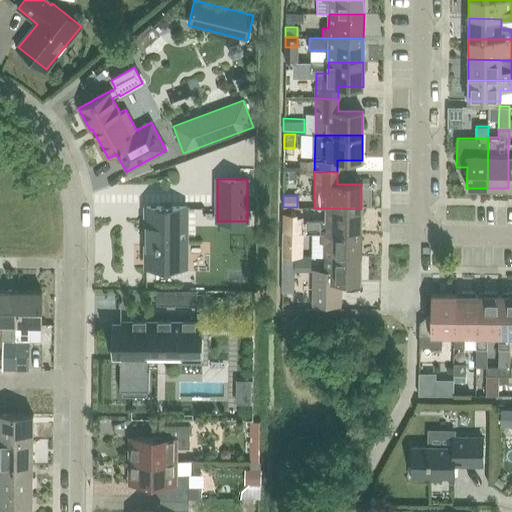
[(146,206),(146,266),(186,266),(186,209),(186,206),(184,206),(146,206)]
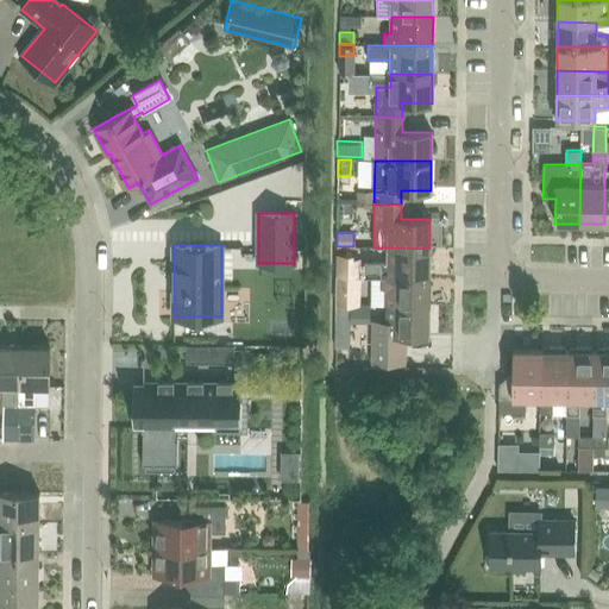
[(429,249),(388,248),(388,262),(364,261),(363,264),(362,264),(362,258),(355,258),(355,253),(337,253),(337,264),(337,276),(351,276),(360,276),(360,277),(380,277),(382,277),(382,276),(429,277),(429,249)]
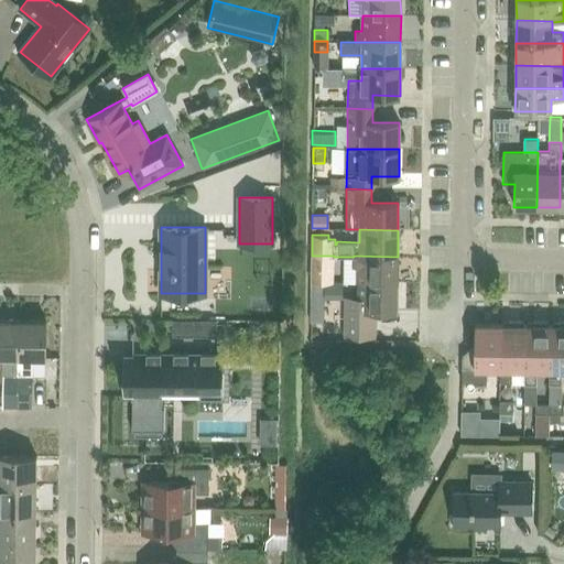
[(325,256),(312,256),(311,267),(311,282),(324,282),(334,282),(334,256),(325,256)]
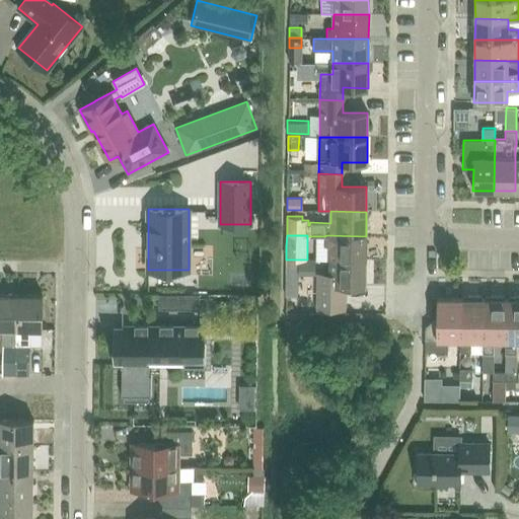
[(323,236),(323,245),(325,245),(329,245),(329,260),(365,261),(366,236),(325,235),(325,236),(323,236)]
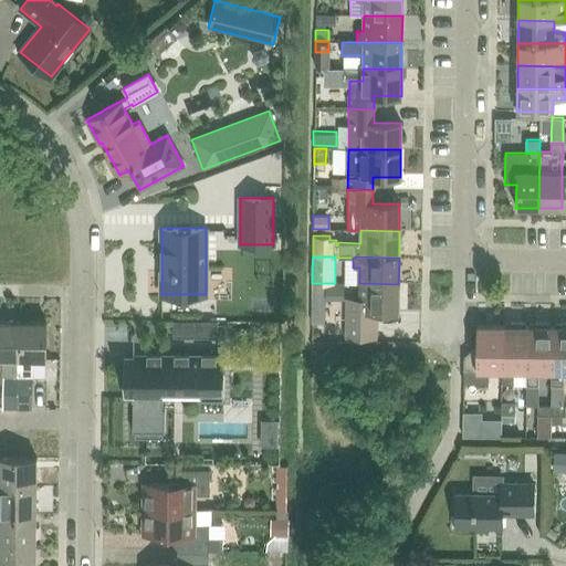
[(312,283),(311,323),(324,323),(324,300),(325,284),(325,283),(312,283)]
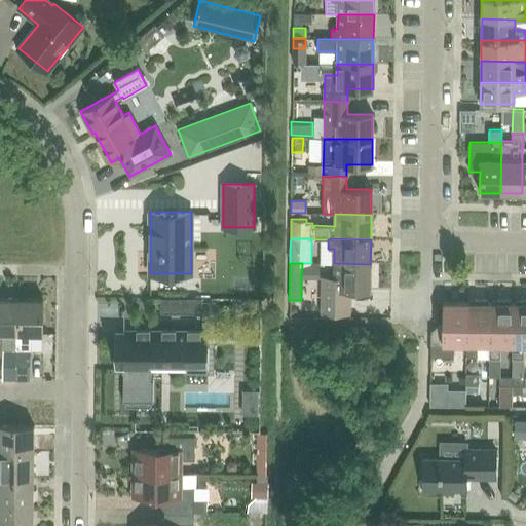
[(302,264),(301,278),(318,279),(318,263),(311,263),(302,263),(302,264)]
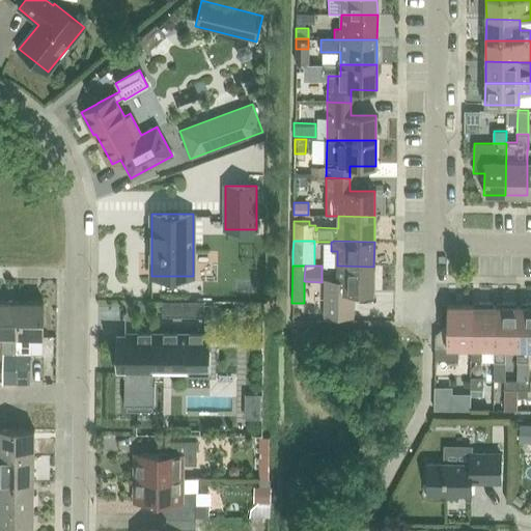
[(373,267),(337,266),(337,280),(325,280),(325,316),(352,316),(353,303),(347,303),(347,291),(373,291),(373,267)]
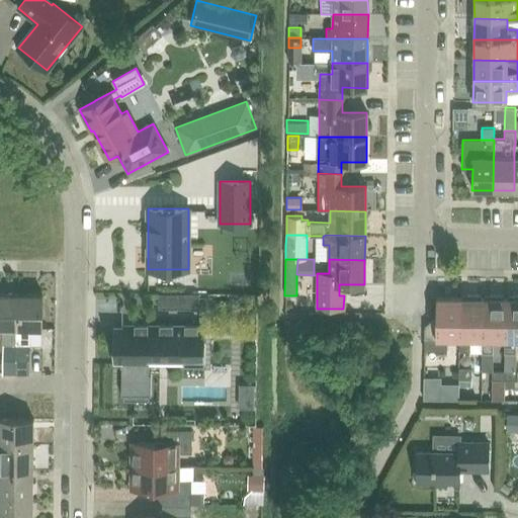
[(0,292),(0,328),(2,328),(2,344),(3,344),(16,344),(16,293),(0,292)]
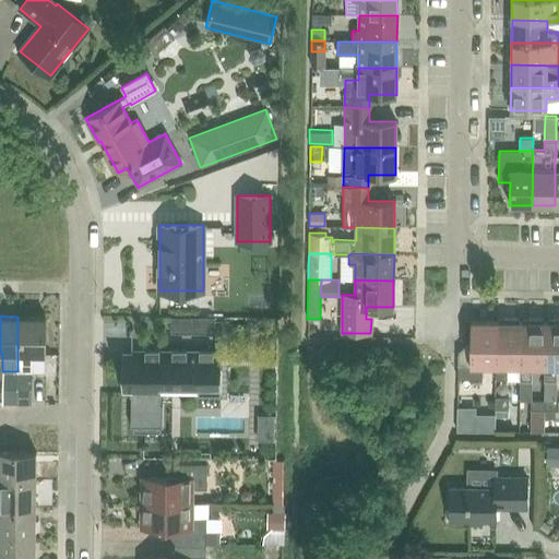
[(18,317),(18,371),(32,371),(32,354),(46,355),(46,317),(18,317)]
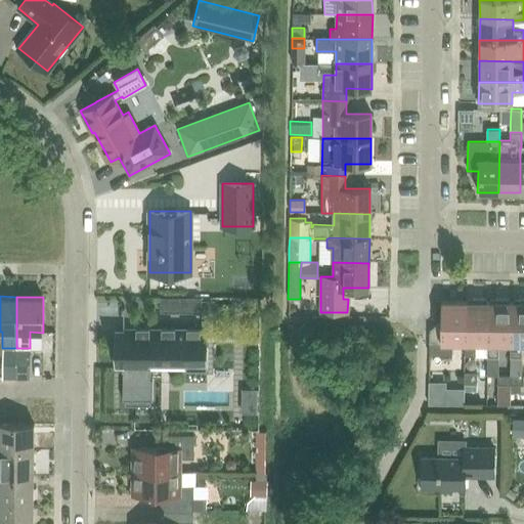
[(159,312),(200,312),(201,297),(159,297),(159,312)]
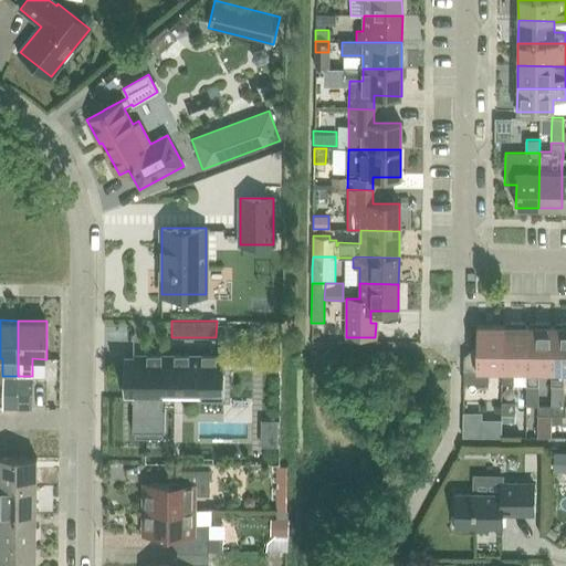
[(502,326),(502,370),(501,384),(513,385),(514,370),(526,370),(527,326),(524,326),(524,322),(510,322),(510,326),(502,326)]
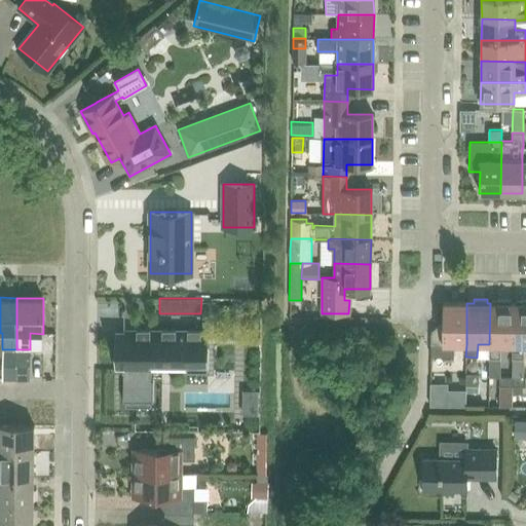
[(490,303),(489,344),(489,358),(500,358),(500,345),(512,345),(513,304),(511,304),(511,300),(497,299),(497,303),(490,303)]
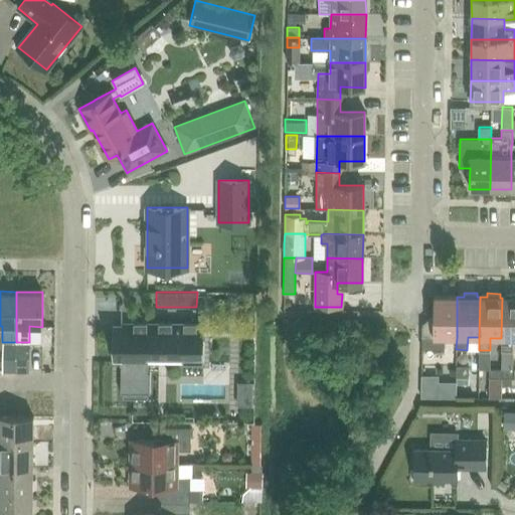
[(502,298),(501,338),(501,350),(512,350),(512,338),(514,337),(514,293),(509,294),(509,298),(502,298)]
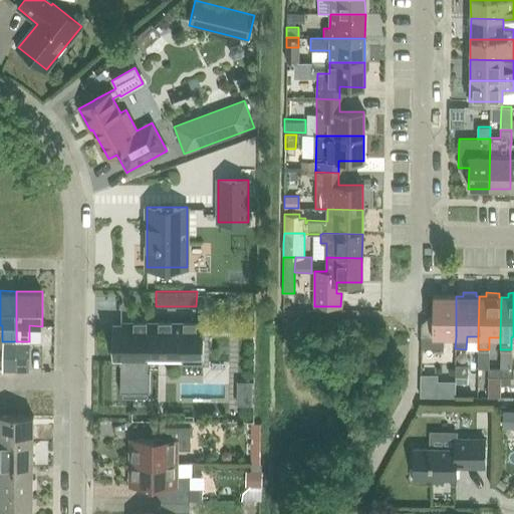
[(456,336),(456,296),(433,296),(433,323),(421,322),(421,348),(443,348),(443,336),(456,336)]
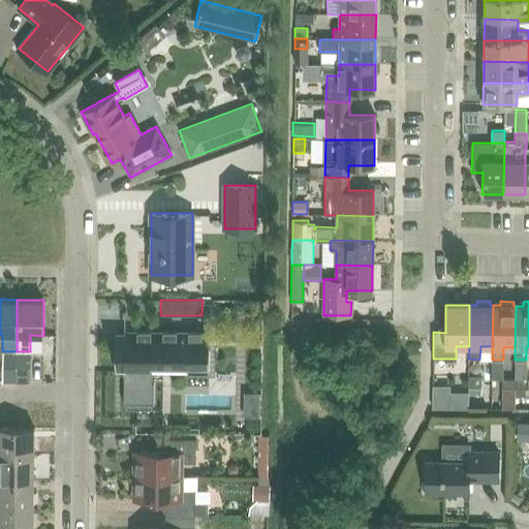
[(125,409),(151,409),(151,361),(187,361),(187,373),(208,373),(209,359),(205,359),(205,334),(200,334),(200,331),(188,331),(188,334),(175,334),(175,331),(163,331),(163,334),(149,334),(149,331),(137,330),(137,333),(124,333),(123,389),(125,389),(125,409)]
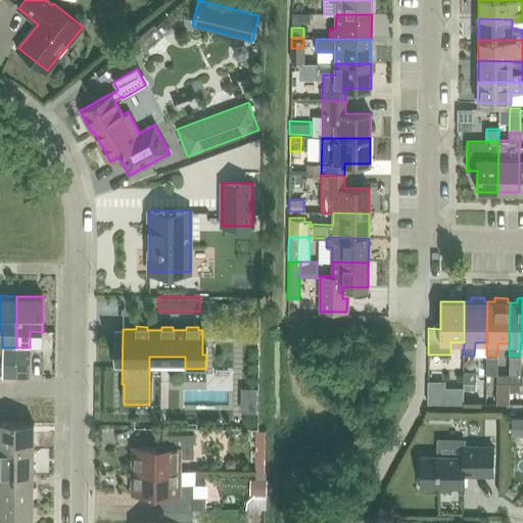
[(2,347),(1,377),(15,378),(16,347),(3,347),(2,347)]
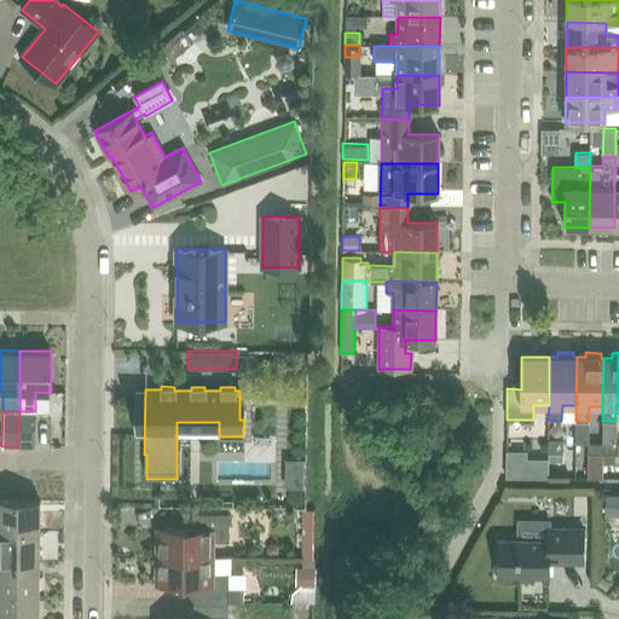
[(34,447),(35,411),(19,411),(18,447),(34,447)]
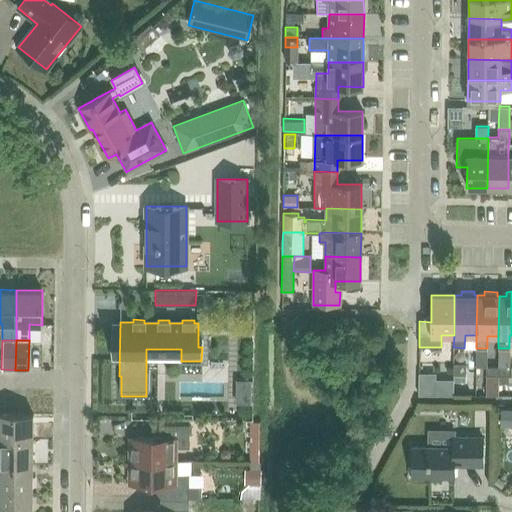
[(498,348),(498,367),(509,367),(509,348),(498,348)]
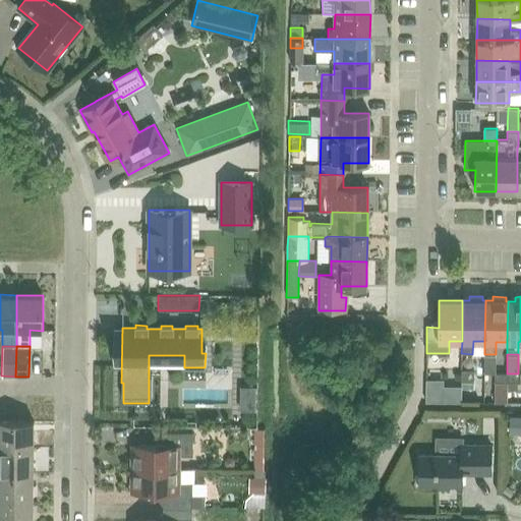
[(461,370),(461,382),(473,382),(473,370),(461,370)]
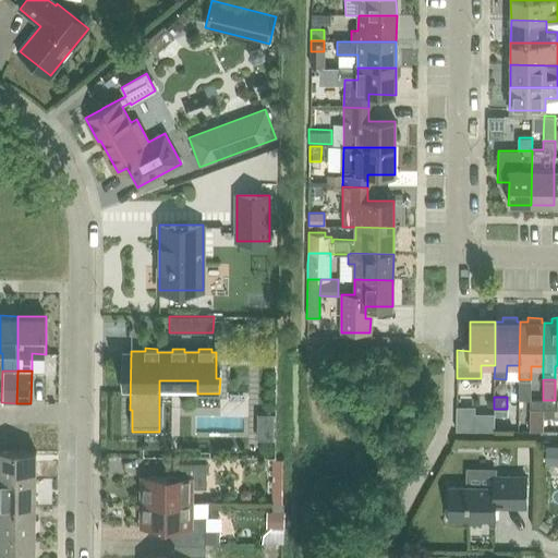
[(205,432),(256,429),(254,398),(204,400),(205,432)]
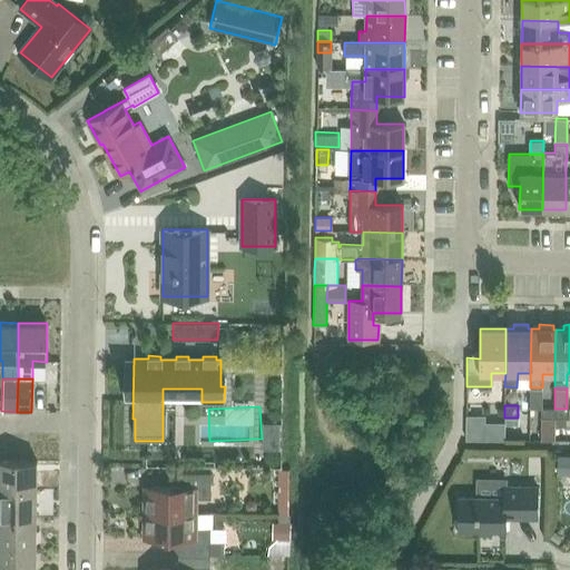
[(541,409),(541,418),(554,419),(554,409),(542,409),(541,409)]
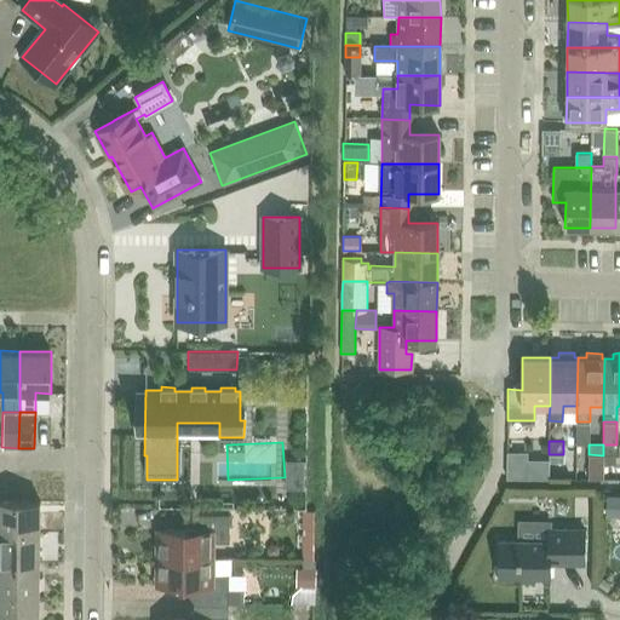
[(616,445),(603,445),(603,455),(619,455),(619,445),(616,445)]
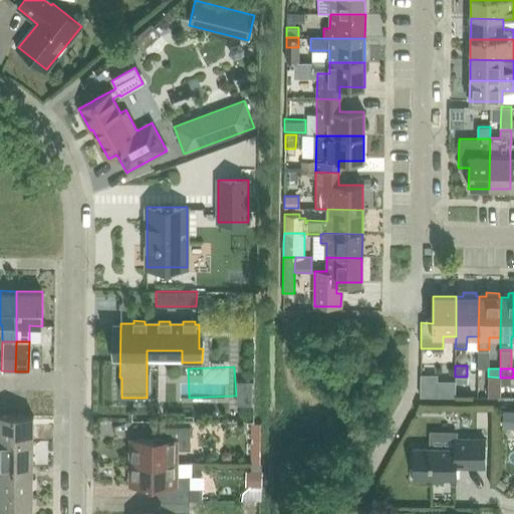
[(420,375),(420,397),(437,397),(437,376),(435,376),(420,375)]
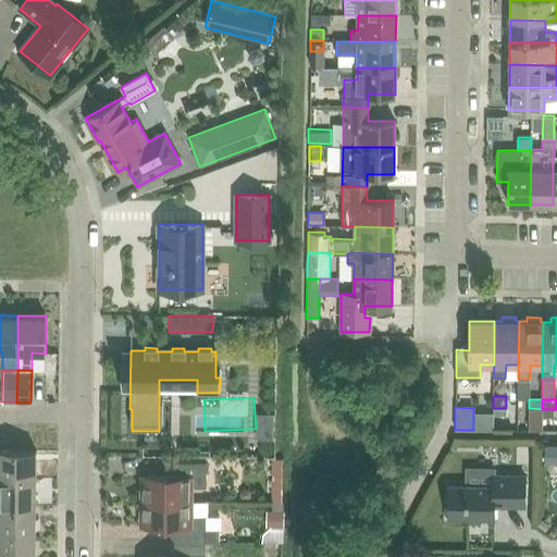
[(256,409),(256,435),(274,435),(274,409),(256,409)]
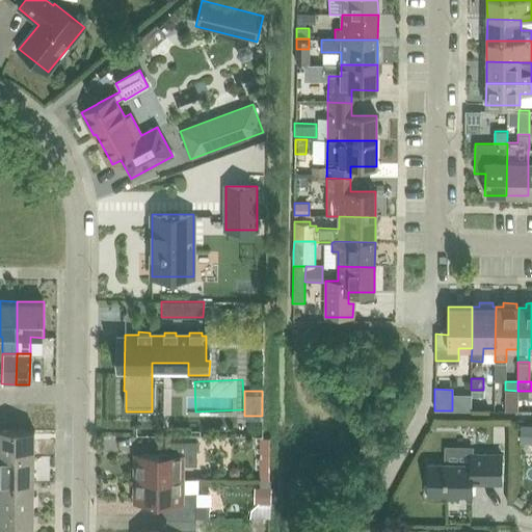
[(0,430),(0,457),(33,457),(34,431),(0,430)]
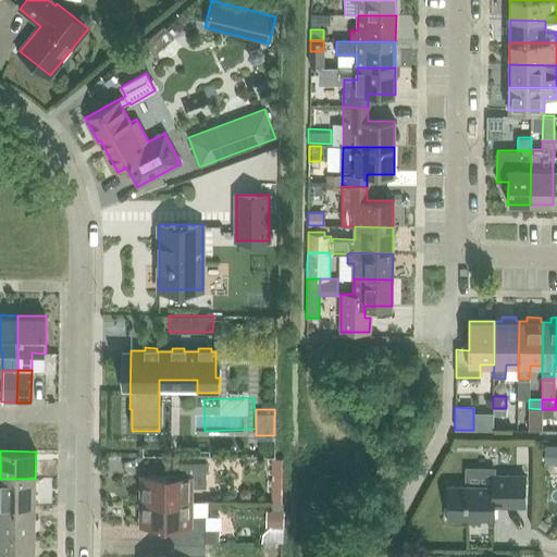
[(144,500),(189,500),(189,486),(205,486),(206,462),(175,461),(174,477),(144,477),(144,500)]
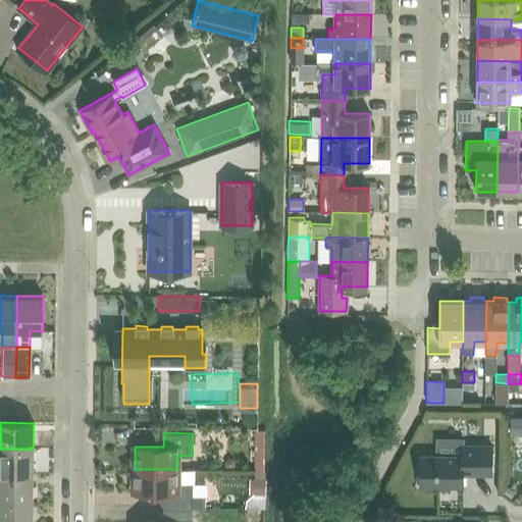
[(266,459),(266,433),(254,433),(254,459),(266,459)]
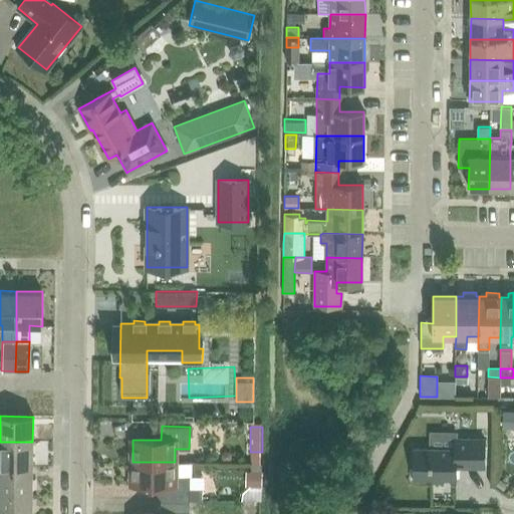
[(483,467),(484,439),(455,439),(455,449),(414,449),(414,478),(456,478),(456,467),(483,467)]
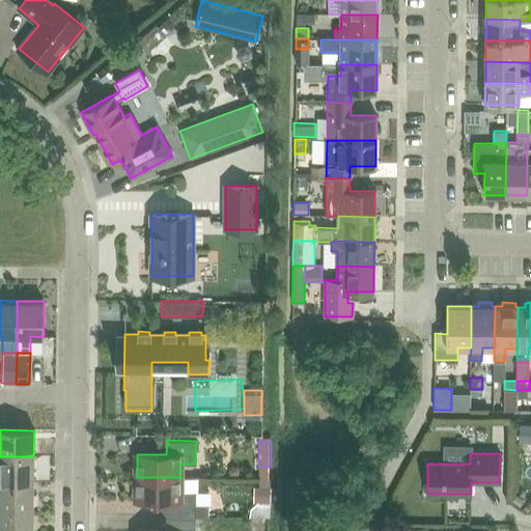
[(0,456),(0,482),(33,483),(33,456),(0,456)]
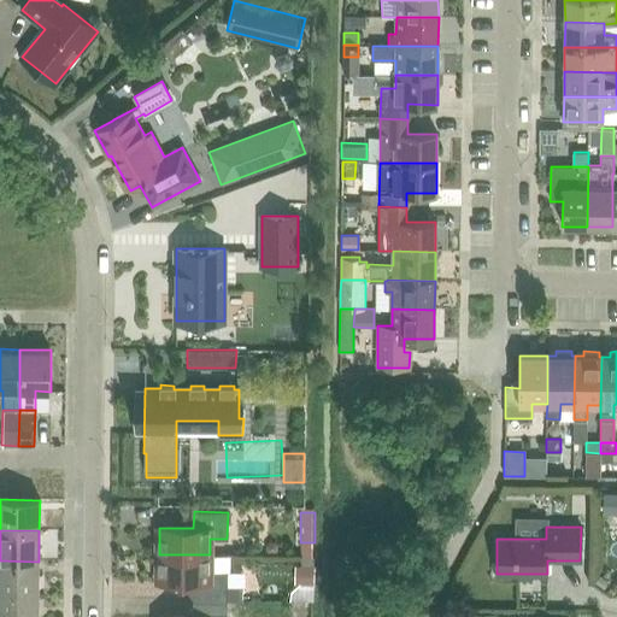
[(210,554),(159,554),(159,581),(193,582),(193,599),(227,600),(242,601),(242,586),(227,586),(227,570),(210,570),(210,554)]
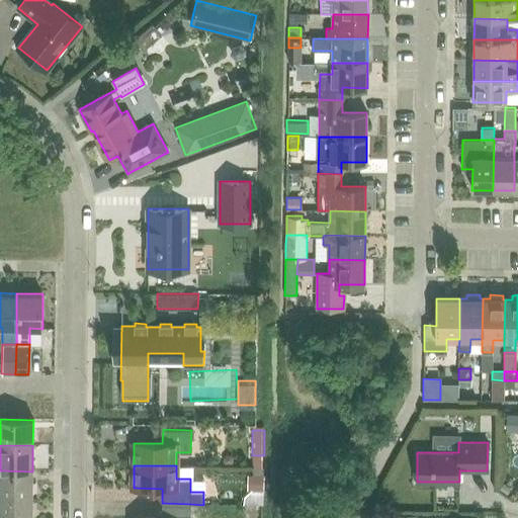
[(0,496),(32,496),(32,471),(0,470),(0,496)]
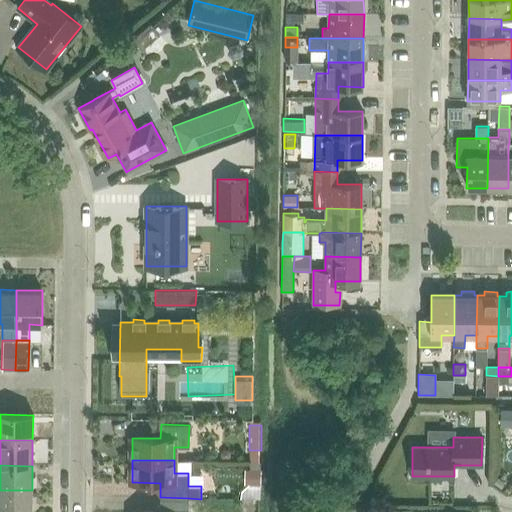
[(245,469),(244,485),(260,486),(260,469),(245,469)]
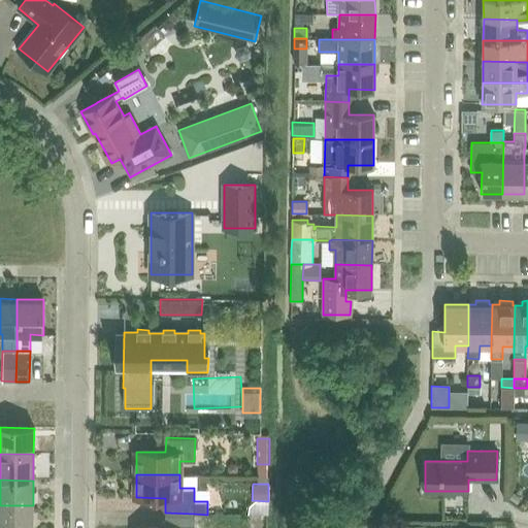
[(0,527),(32,527),(33,505),(0,505),(0,527)]
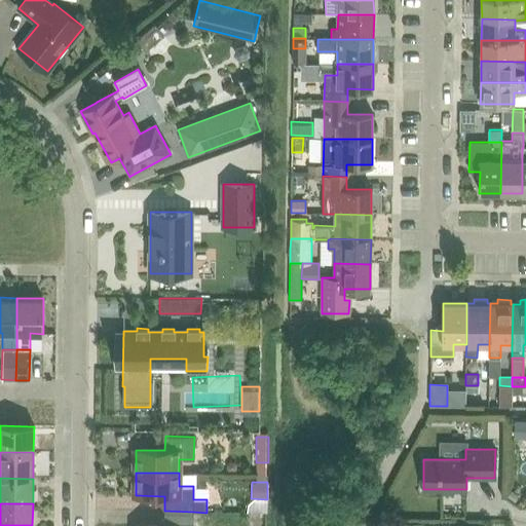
[(136,525),(135,525),(192,525),(193,512),(164,511),(164,525),(136,525)]
